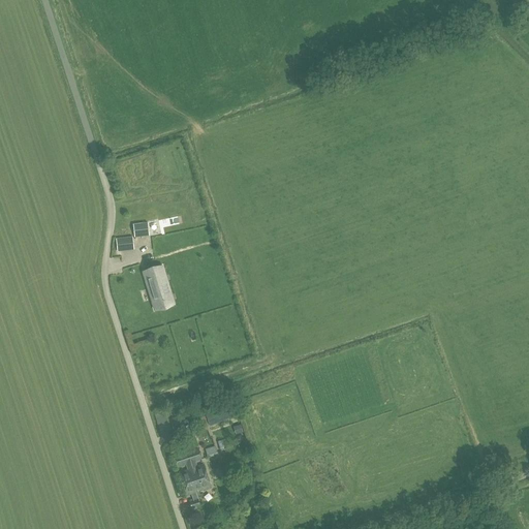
[(134,237),(149,235),(148,222),(132,224),(134,237)]
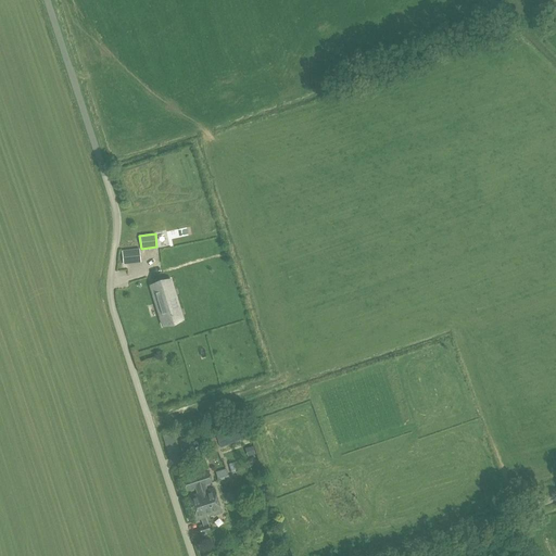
[(122,251),(123,264),(141,263),(140,250),(122,251)]
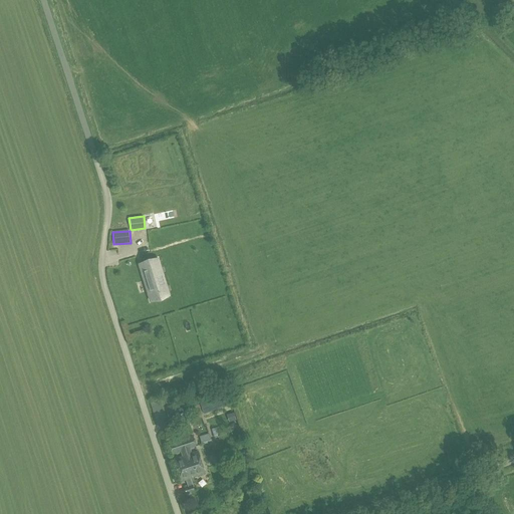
[(164,285),(156,259),(143,263),(146,271),(143,272),(147,283),(149,282),(151,288),(148,289),(152,300),(161,297),(160,293),(161,293),(160,290),(159,290),(158,287),(164,285)]
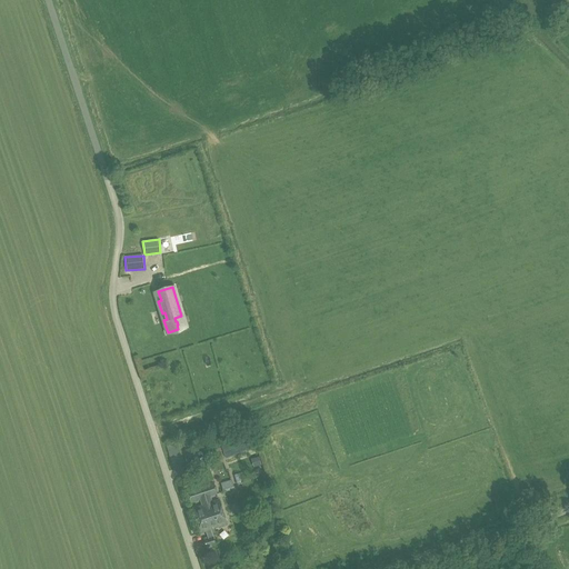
[(221,445),(222,447),(226,459),(251,449),(246,435),(221,445)]
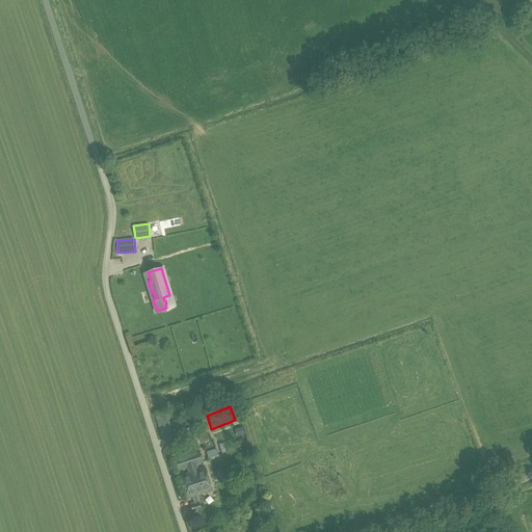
[(211,429),(208,418),(195,423),(200,434),(211,429)]
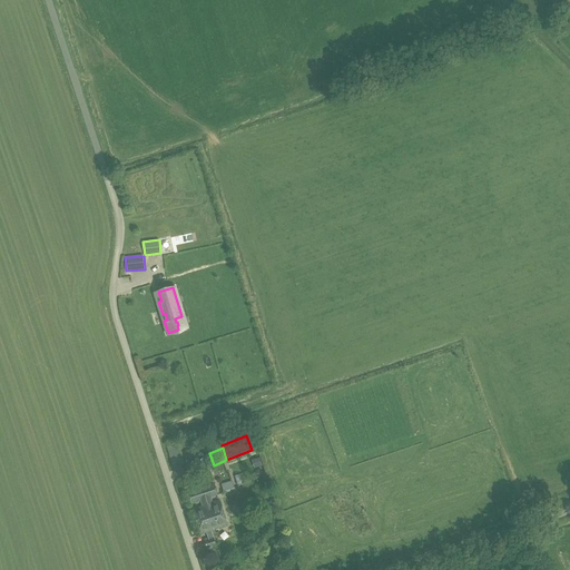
[(222,483),(223,490),(224,494),(251,485),(248,475),(222,483)]
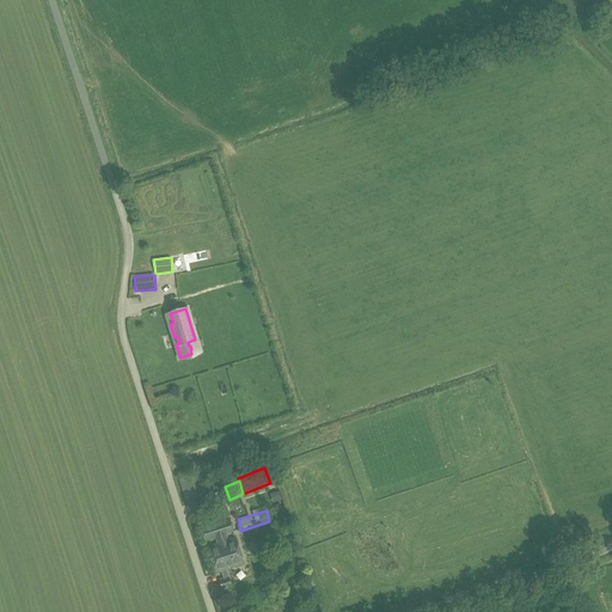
[(221,571),(226,569),(244,563),(236,538),(227,540),(226,533),(233,531),(230,520),(202,528),(206,540),(218,537),(219,543),(208,546),(216,573),(221,571)]
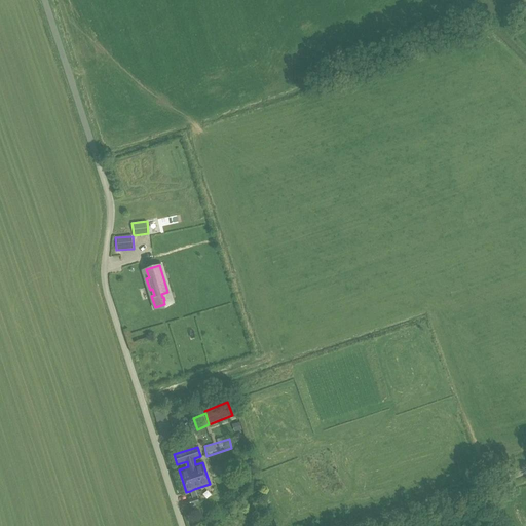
[(197,496),(192,497),(188,499),(190,505),(199,502),(197,496)]
